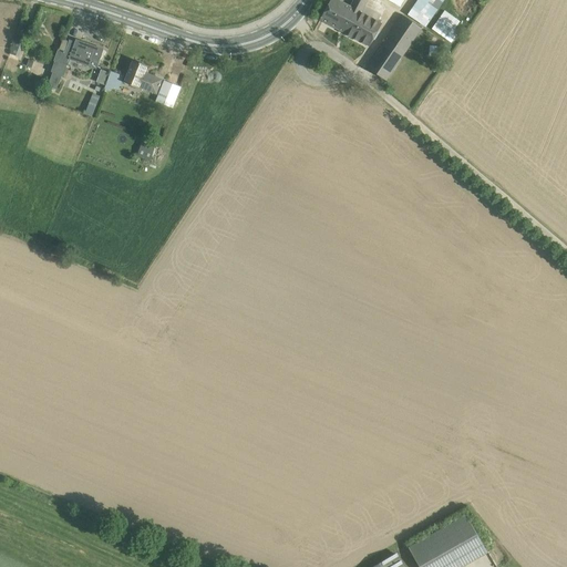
[(350,7),(338,0),(331,0),(320,20),(338,30),(350,7)]
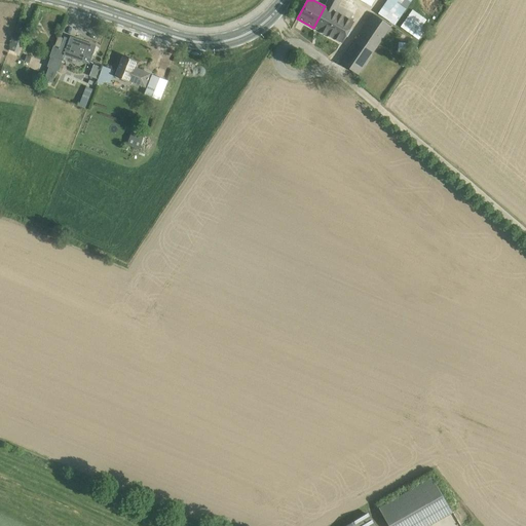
[(328,0),(325,6),(313,28),(342,43),(354,22),(335,11),(341,0),(328,0)]
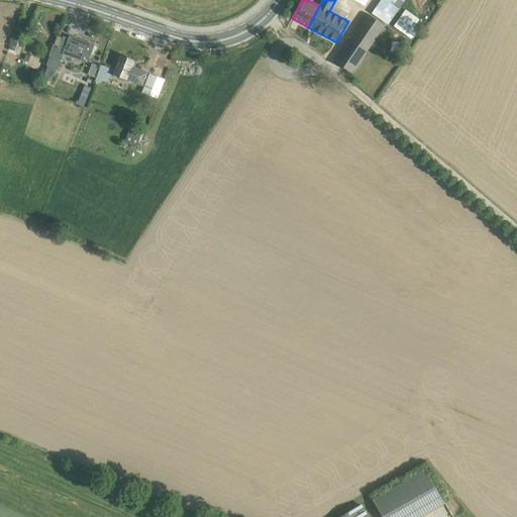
[(374,0),(354,0),(370,9),(375,0),(374,0)]
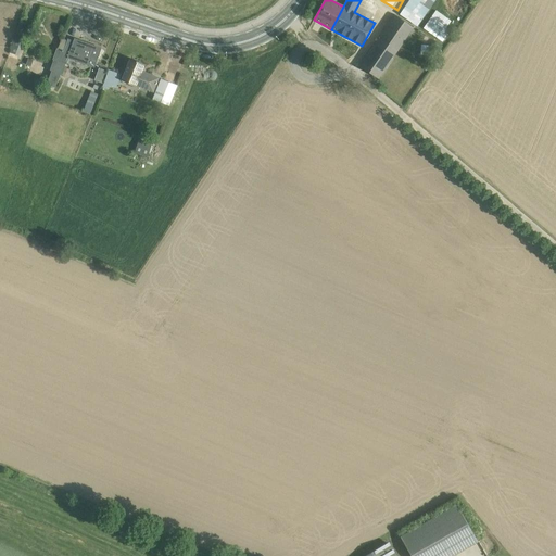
[(415,0),(411,0),(401,14),(417,25),(429,10),(415,0)]
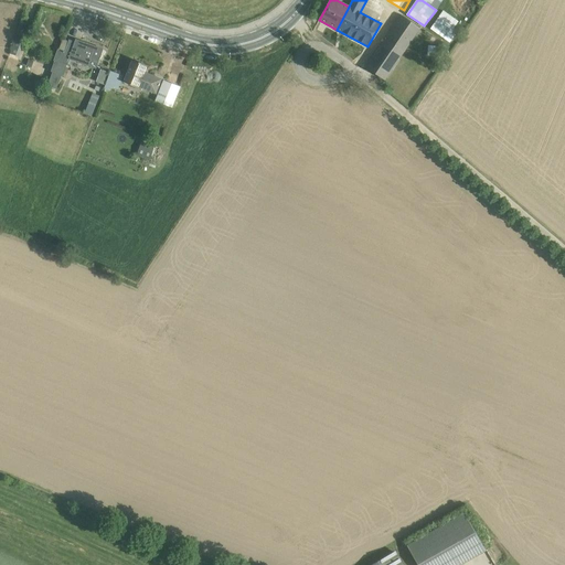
[(402,16),(366,67),(385,81),(420,29),(402,16)]
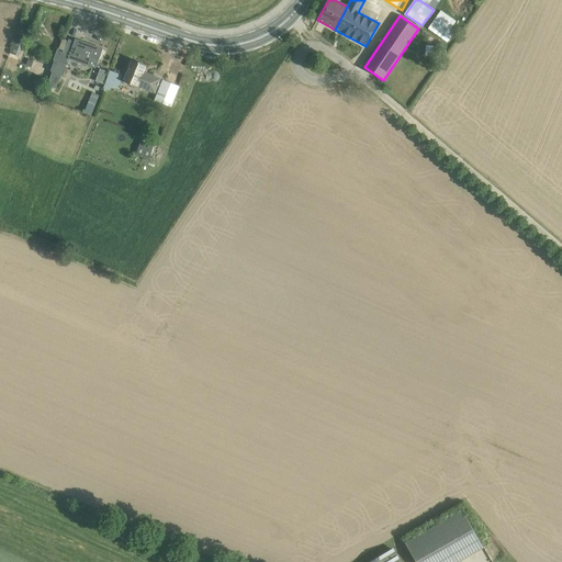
[(436,18),(428,29),(448,43),(456,32),(436,18)]
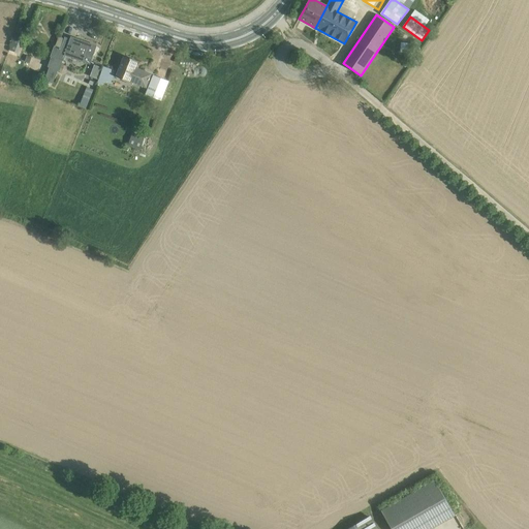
[(50,57),(51,58),(61,61),(62,62),(65,55),(90,64),(93,54),(96,47),(88,43),(88,44),(71,38),(72,37),(71,37),(70,39),(65,38),(61,48),(54,45),(50,57)]
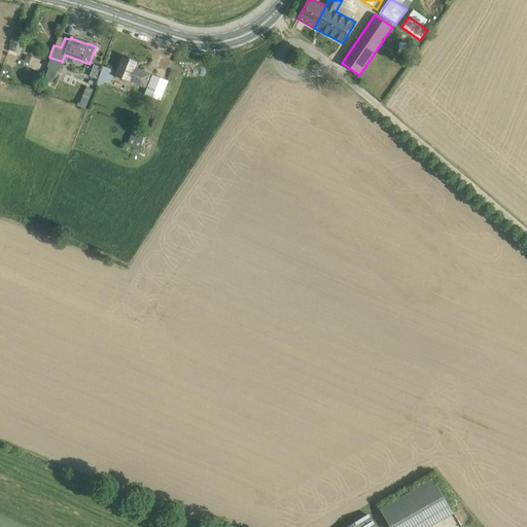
[(137,61),(124,56),(115,76),(129,82),(130,80),(145,86),(147,83),(150,74),(138,69),(138,70),(134,69),(137,61)]
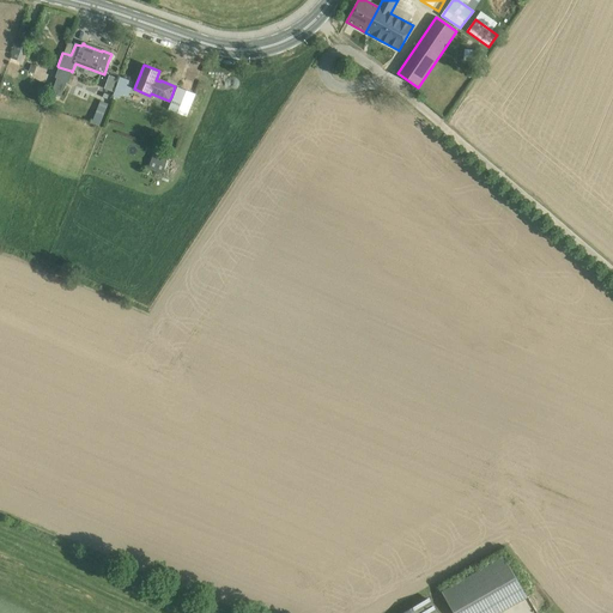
[(67,83),(58,78),(52,92),(61,97),(67,83)]
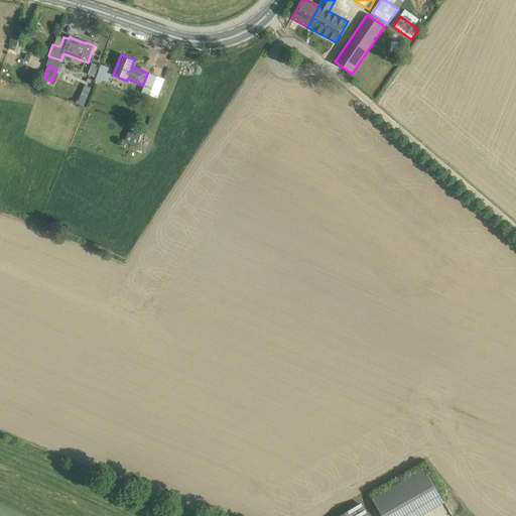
[(100,71),(95,81),(101,83),(103,79),(107,81),(110,75),(111,75),(112,71),(101,66),(100,71)]
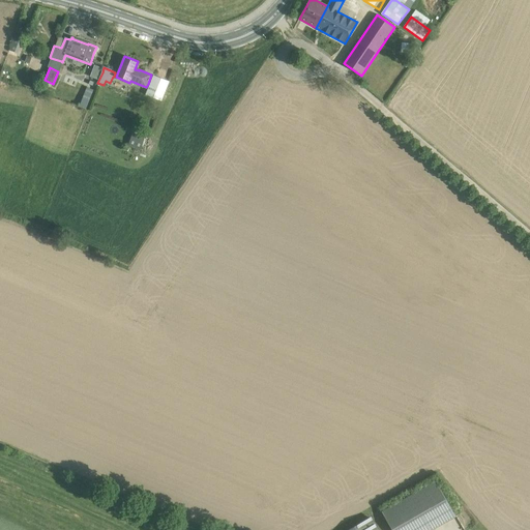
[(169,82),(153,75),(145,94),(162,100),(169,82)]
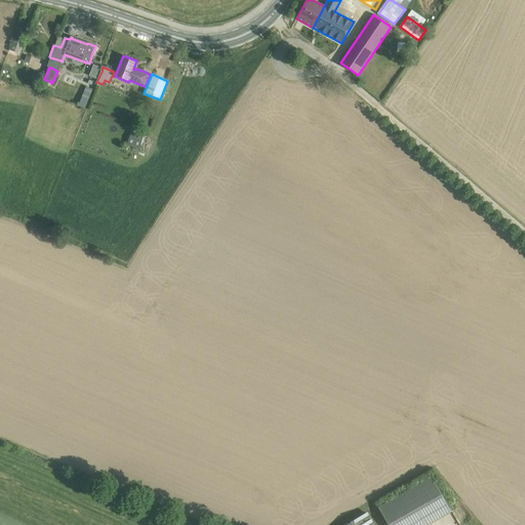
[(93,88),(87,86),(80,106),(86,108),(93,88)]
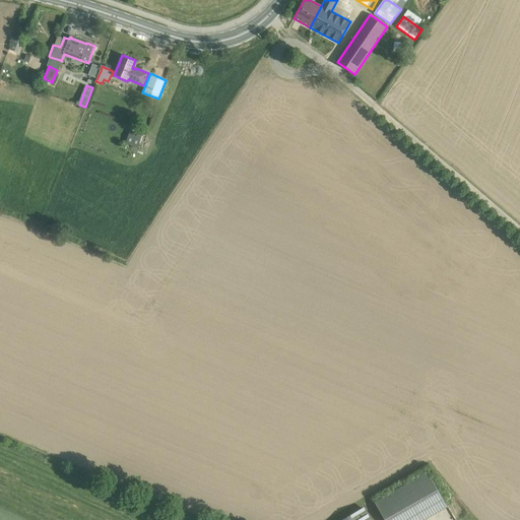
[(135,137),(129,134),(126,142),(138,147),(142,135),(136,133),(135,137)]
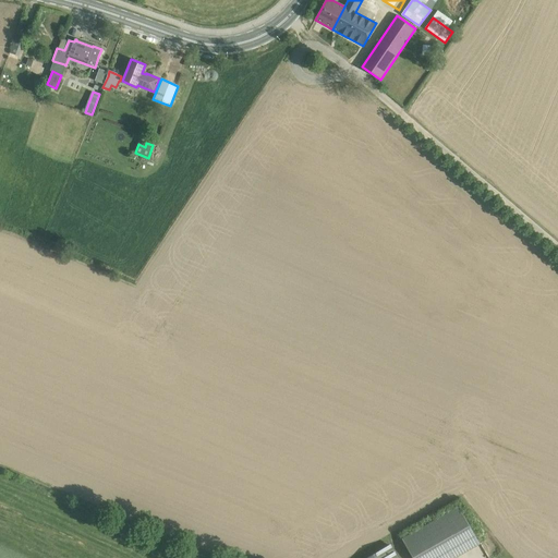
[(410,557),(450,557),(476,547),(458,507),(399,533),(410,557)]
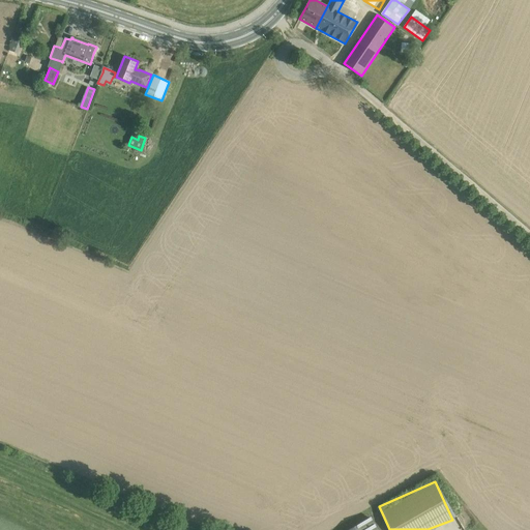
[(377,529),(371,518),(348,529),(377,529)]
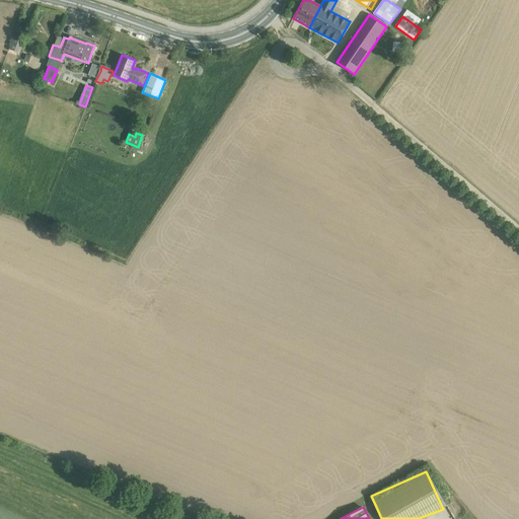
All buildings are outlined.
